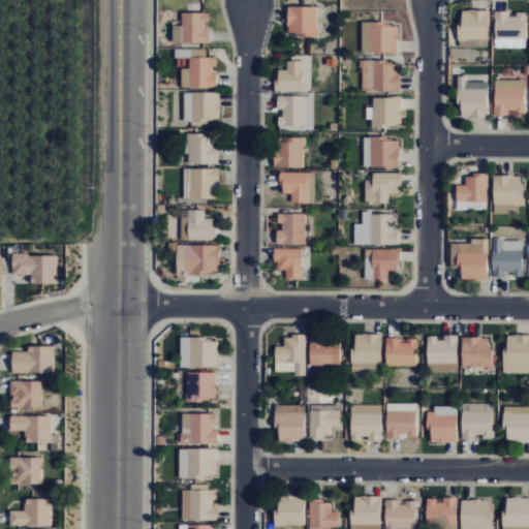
[(316,35),(317,6),(287,6),(287,35),(316,35)]
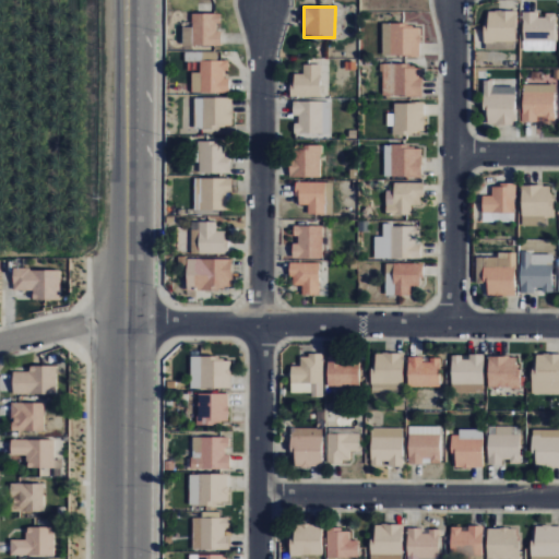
[(514,43),(515,11),(488,10),(487,25),(484,25),(483,42),(514,43)]
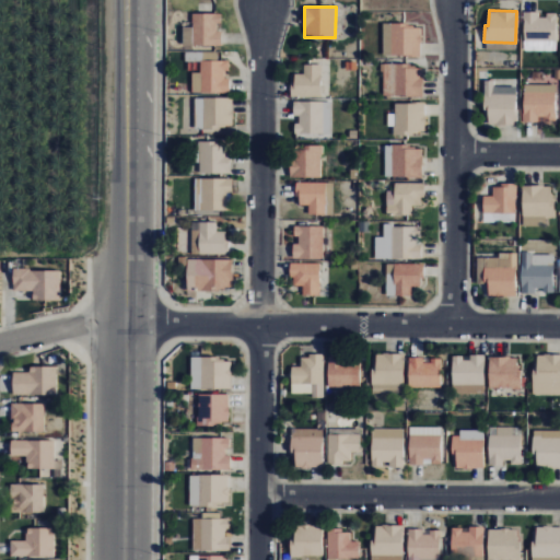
[(557,15),(539,14),(539,12),(524,12),(523,42),(557,43),(557,15)]
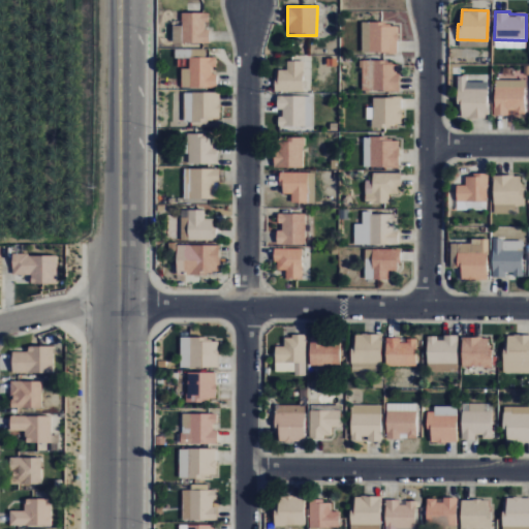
[(208,42),(208,22),(210,22),(209,12),(182,12),(182,26),(172,26),(173,43),(208,42)]
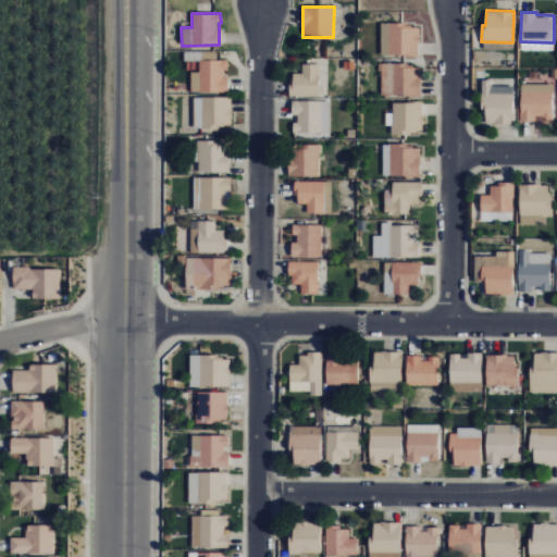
[(381,54),(419,56),(419,27),(398,27),(398,23),(381,23),(381,54)]
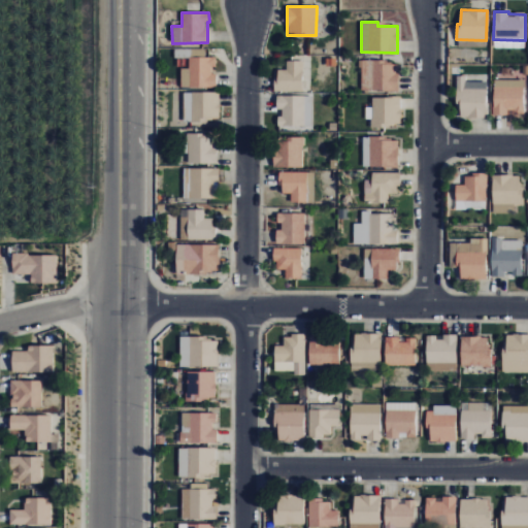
[(216,57),(189,58),(189,68),(182,68),(182,88),(215,87),(215,66),(217,66),(216,57)]
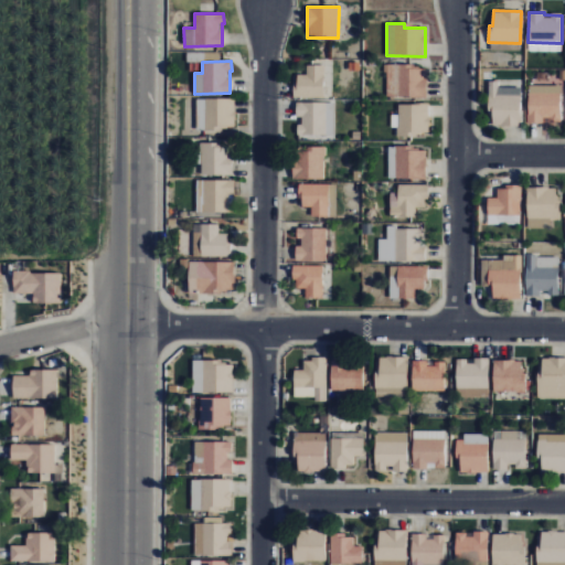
[(386,97),(426,97),(426,68),(413,68),(413,64),(386,64),(386,97)]
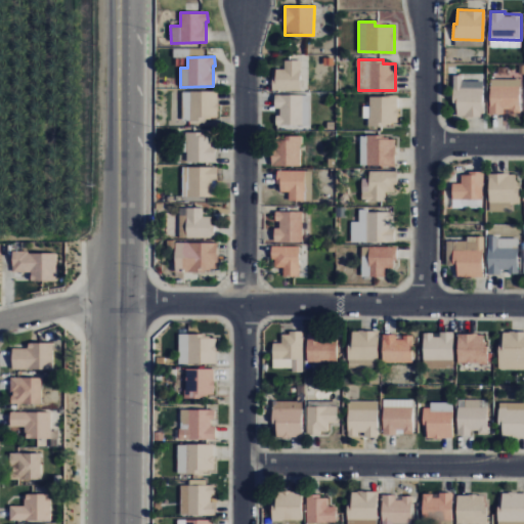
[(273,69),(272,90),(300,91),(301,60),(285,60),(284,70),(273,69)]
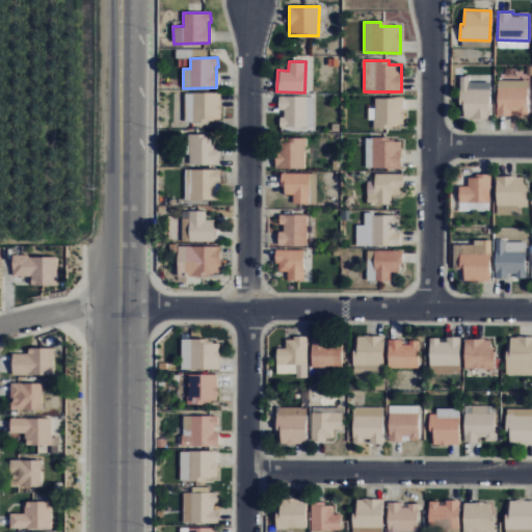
[(460,117),(490,118),(490,82),(469,81),(470,76),(461,76),(460,117)]
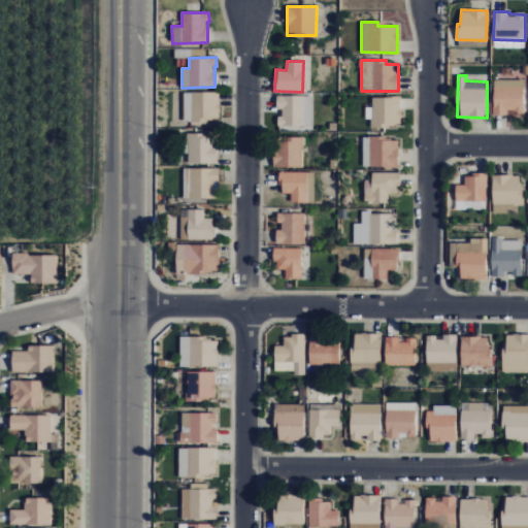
[(493,114),(507,114),(507,112),(524,112),(524,79),(494,79),(493,114)]
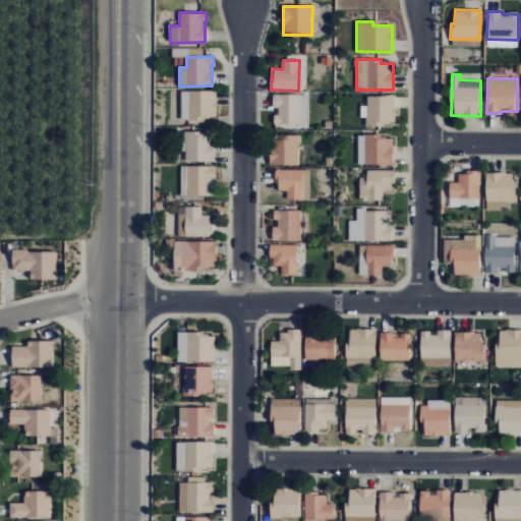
[(217,119),(217,91),(180,92),(181,120),(217,119)]
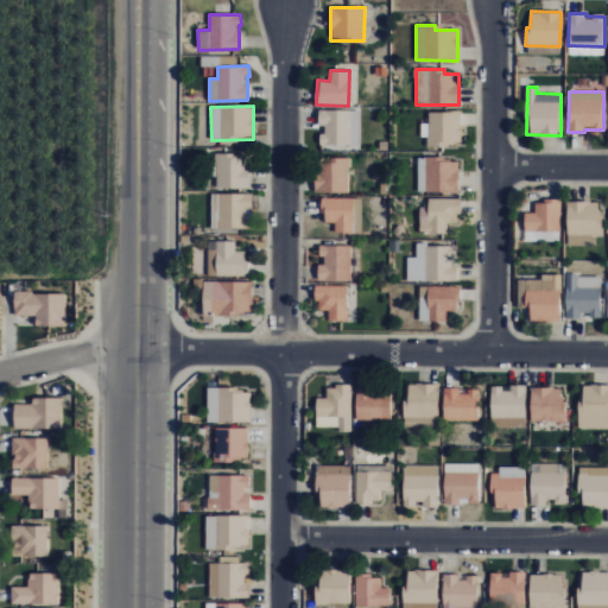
[(361,111),(318,111),(318,126),(321,126),(321,146),(360,146),(361,111)]
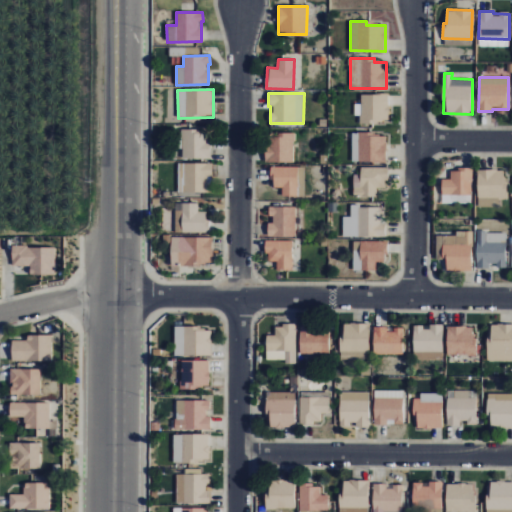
[(361,94),(361,104),(354,104),(354,116),(360,116),(360,122),(388,123),(388,94),(361,94)]
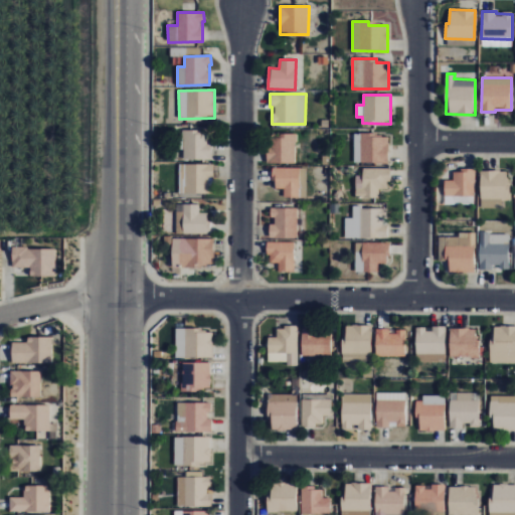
[(183,160),(211,159),(210,130),(182,131),(183,160)]
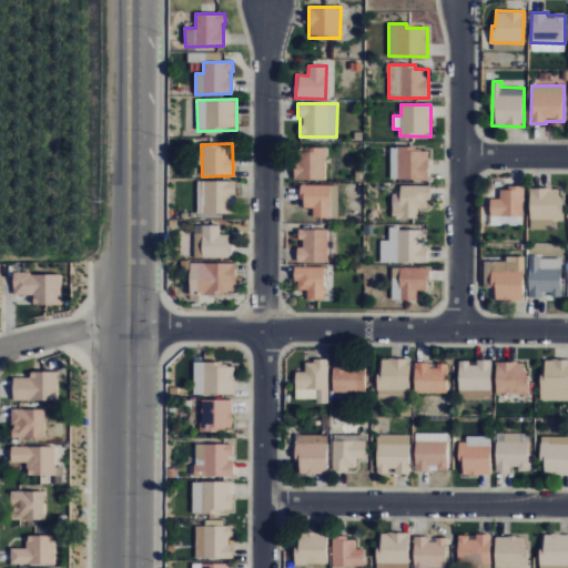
[(391,180),(428,180),(428,151),(416,151),(417,148),(391,146),(391,180)]
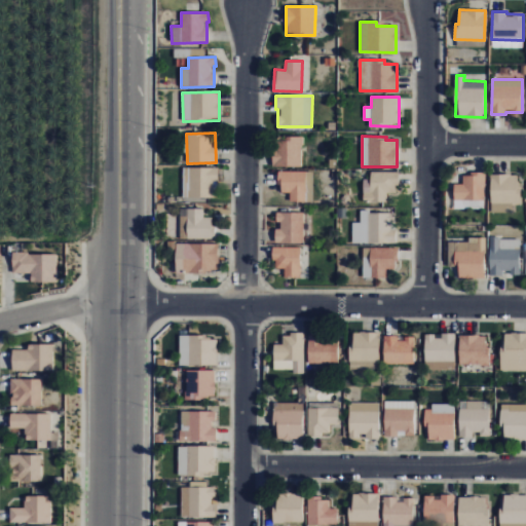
[(272,166),(302,165),(301,138),(272,138),(272,166)]
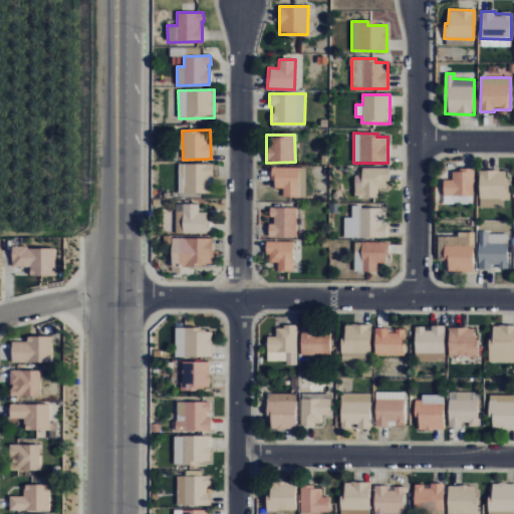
[(179,164),(178,193),(209,194),(210,177),(213,177),(213,164),(179,164)]
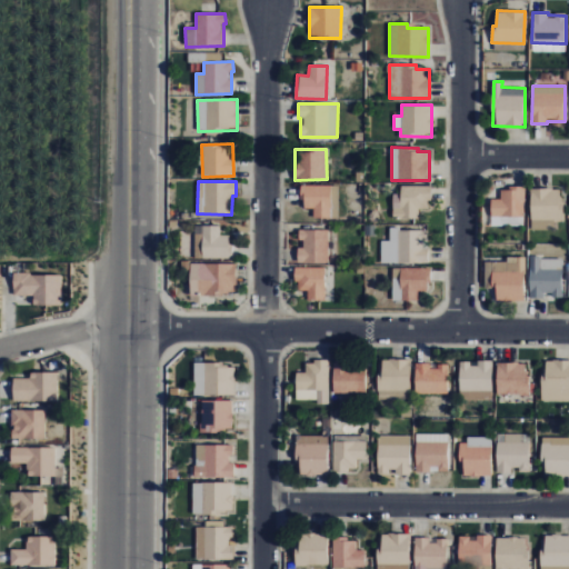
[(301,208),(313,208),(312,218),(330,218),(331,186),(301,185),(301,208)]
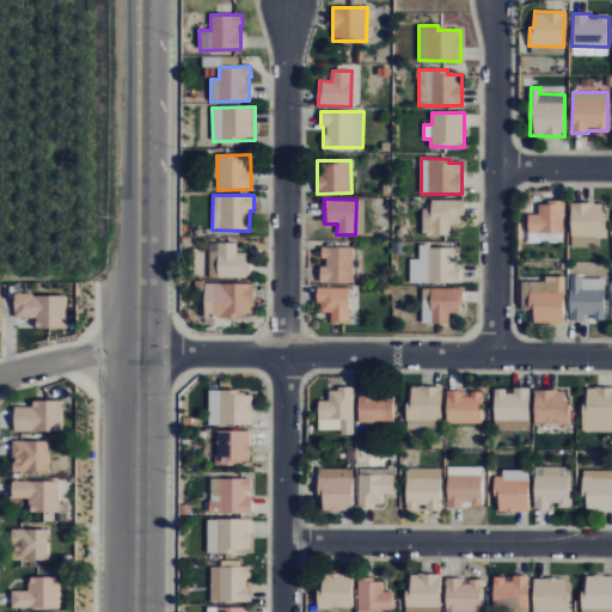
[(422,234),(451,234),(451,225),(463,226),(463,201),(432,200),(430,209),(422,209),(422,234)]
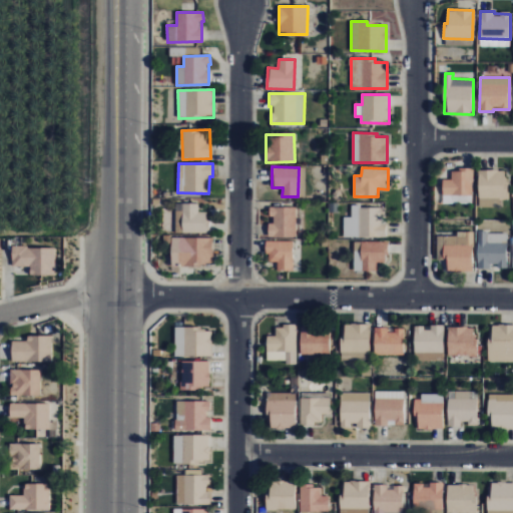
[(442,195),(473,195),(473,169),(452,168),(451,179),(443,179),(442,195)]
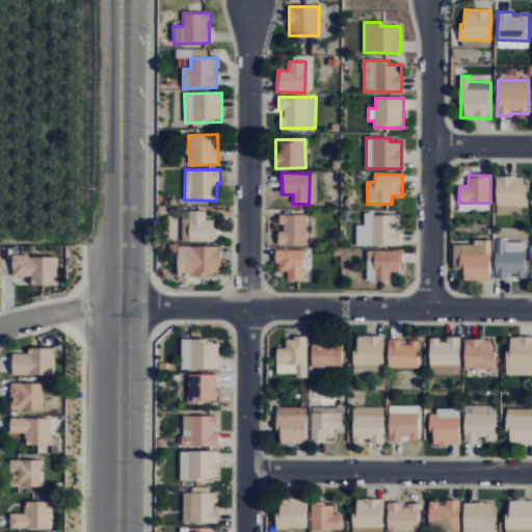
[(497,215),(520,215),(520,208),(526,207),(526,177),(496,177),(497,215)]
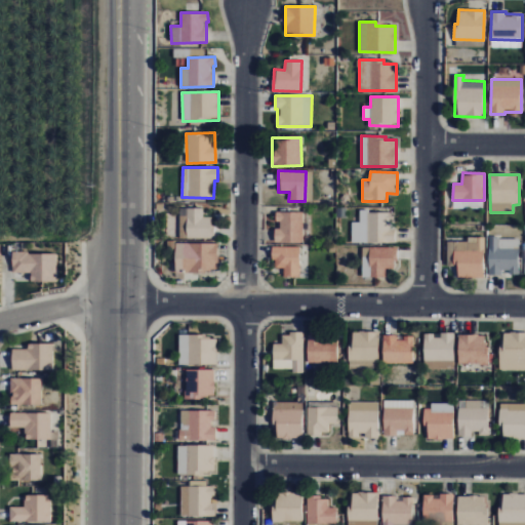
[(212,239),(212,217),(203,217),(203,208),(179,208),(179,239),(212,239)]
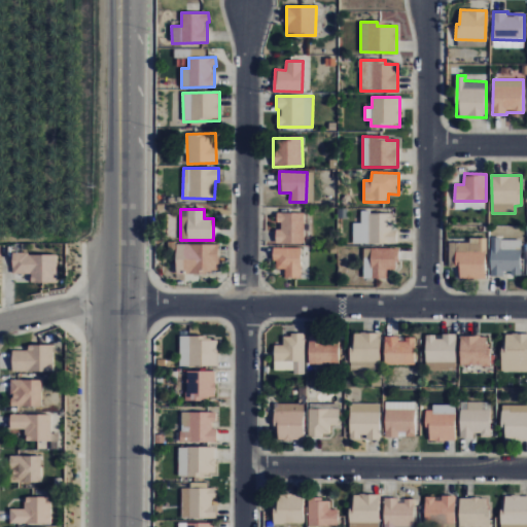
[(304,212),(276,213),(277,222),(277,243),(305,243),(304,212)]
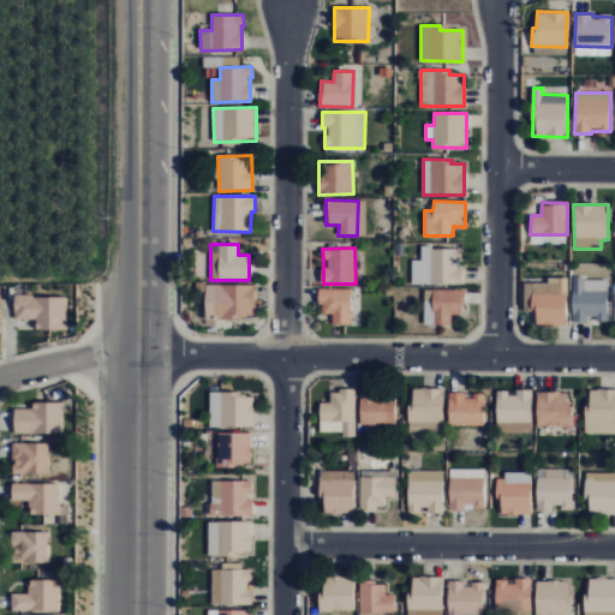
[(412,261),(412,285),(463,284),(463,248),(422,248),(422,261),(412,261)]
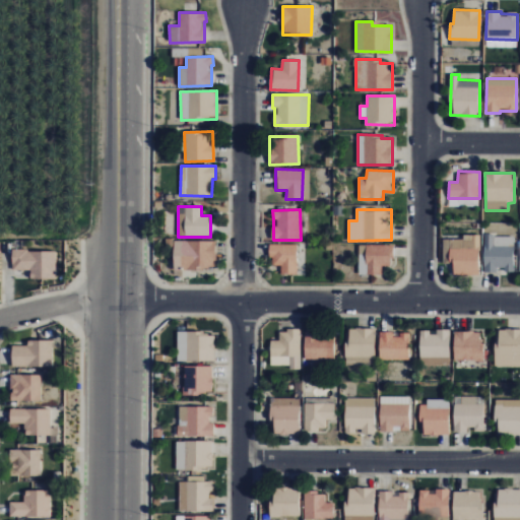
[(479,236),(464,235),(464,239),(443,239),(442,262),(453,262),(453,274),(479,275),(479,236)]
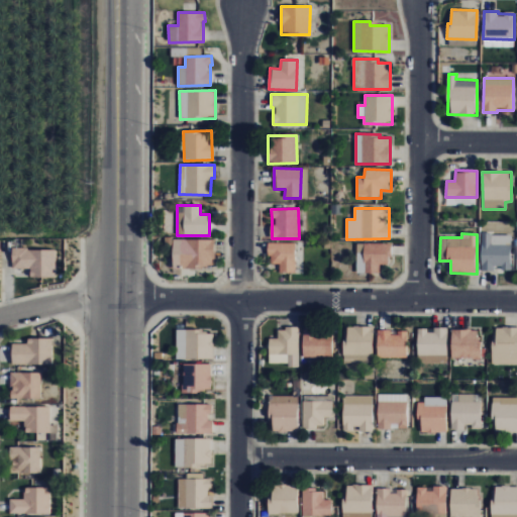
[(481,270),(502,270),(502,271),(511,271),(511,234),(482,234),(481,270)]
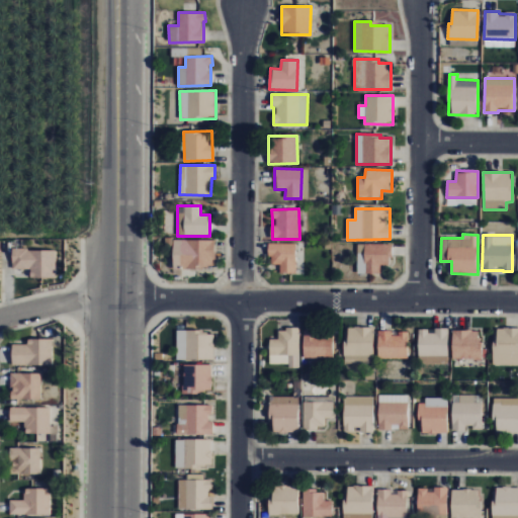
[(214,241),(173,239),(172,267),(213,269),(214,241)]
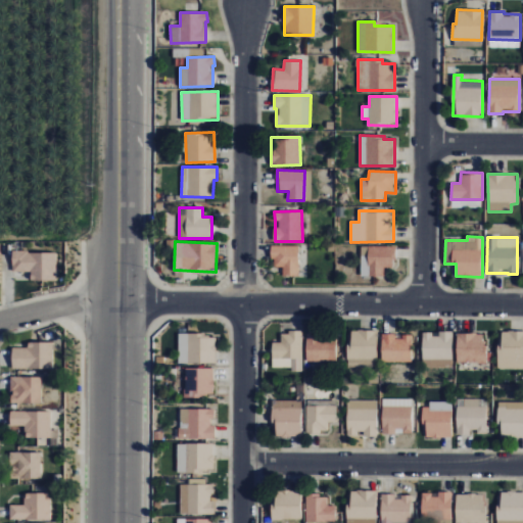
[(298,246),(273,246),(272,268),(283,268),(283,276),(298,276),(298,246)]
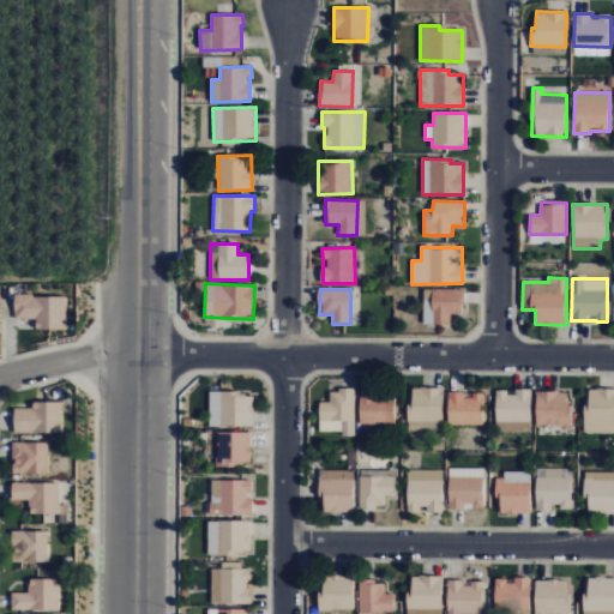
[(423,289),(425,325),(451,324),(451,314),(463,314),(463,289),(423,289)]
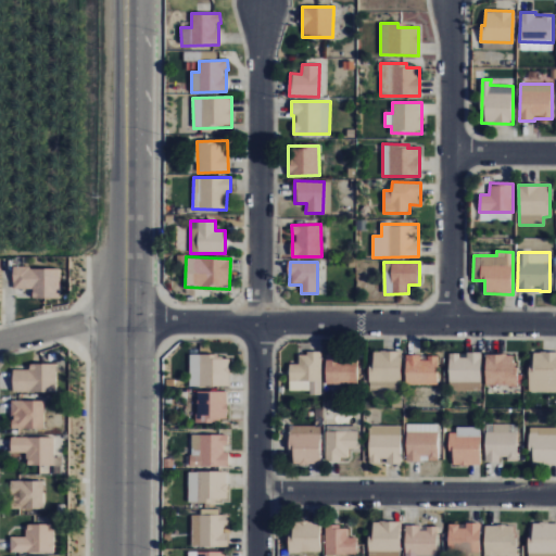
[(62,269),(16,269),(16,288),(33,288),(33,292),(37,292),(37,298),(62,298),(62,269)]
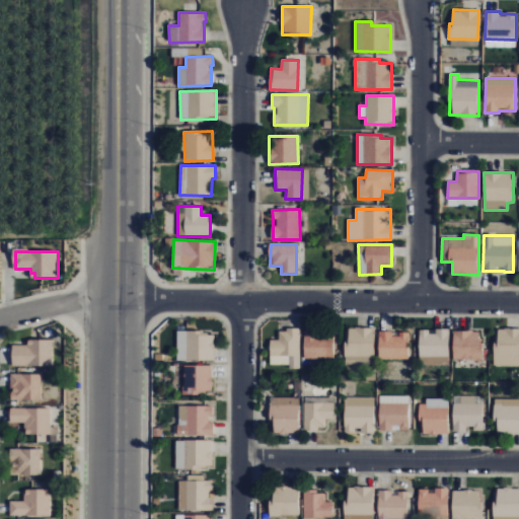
[(374,327),(346,327),(346,356),(374,356),(374,327)]
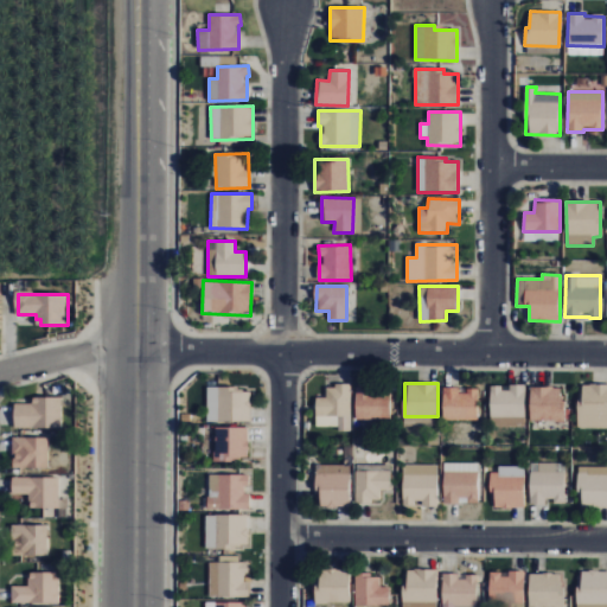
[(606,428),(606,384),(579,384),(580,428),(606,428)]
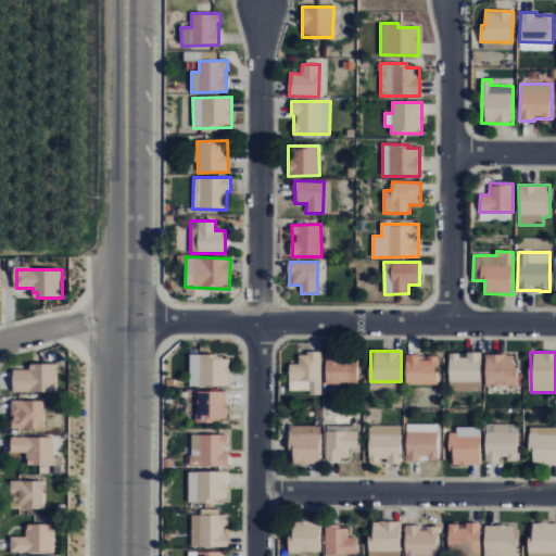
[(289,390),(311,391),(311,394),(321,395),(321,353),(299,353),(299,364),(289,364),(289,390)]
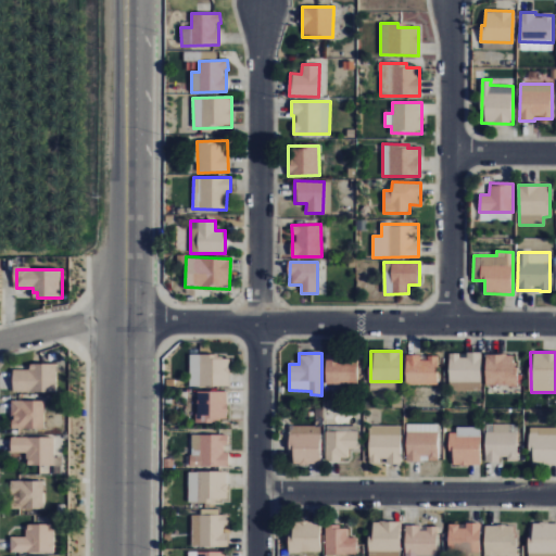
[(481,354),(459,354),(459,353),(449,354),(450,391),(481,390),(481,354)]
